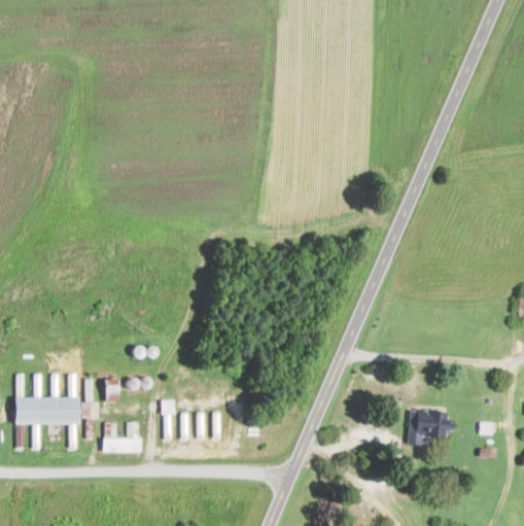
[(104,401),(117,400),(116,379),(103,379),(104,401)]
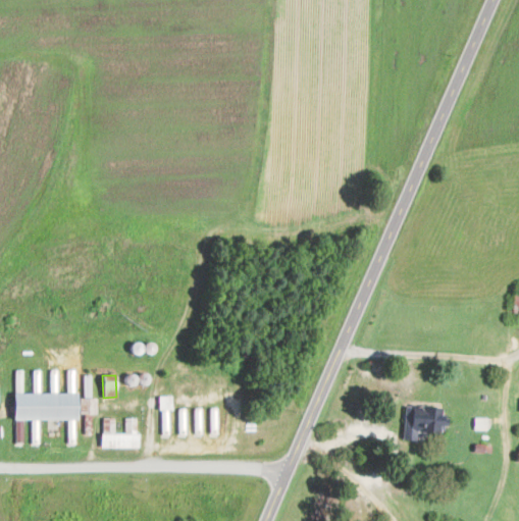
[(85,395),(93,394),(92,380),(85,380),(85,395)]
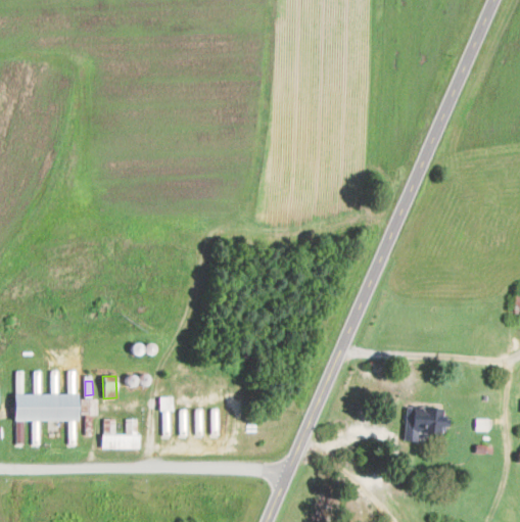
[(159,411),(173,410),(172,396),(159,396),(159,411)]
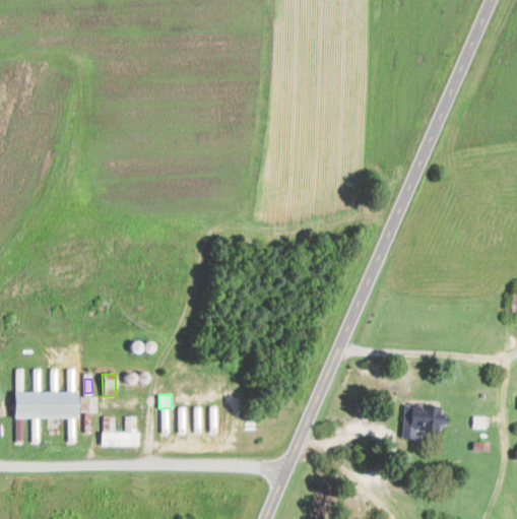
[(78,412),(95,412),(95,396),(79,396),(78,412)]
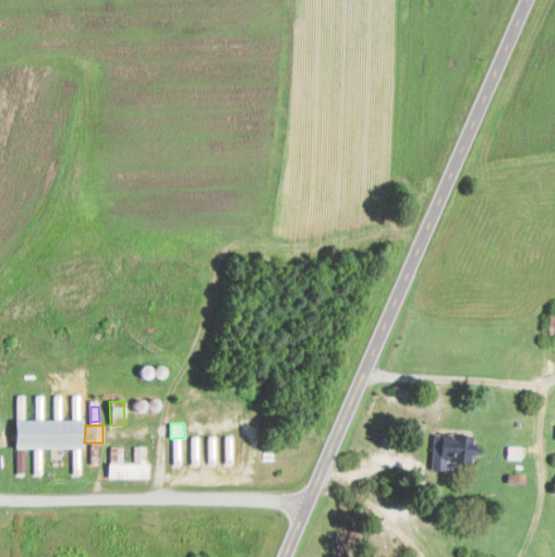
[(433,436),(434,471),(447,471),(447,463),(475,462),(474,434),(433,436)]
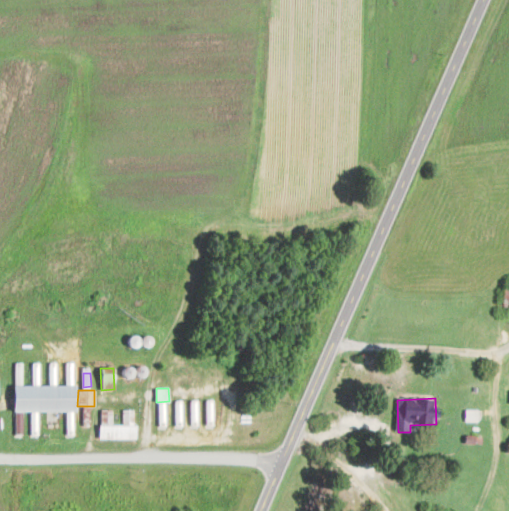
[(99,439),(136,439),(136,409),(123,410),(123,425),(99,425),(99,439)]
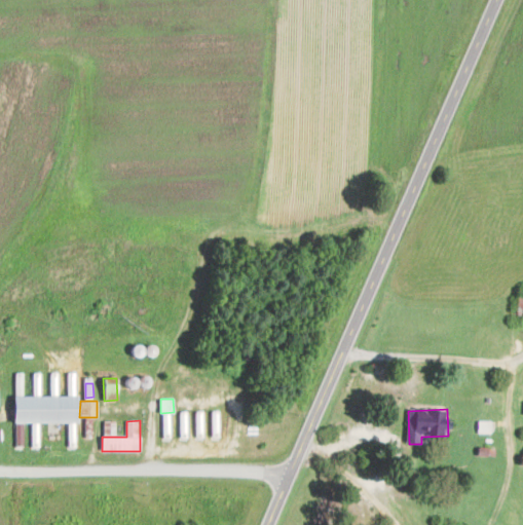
[(103,436),(116,436),(116,421),(103,422),(103,436)]
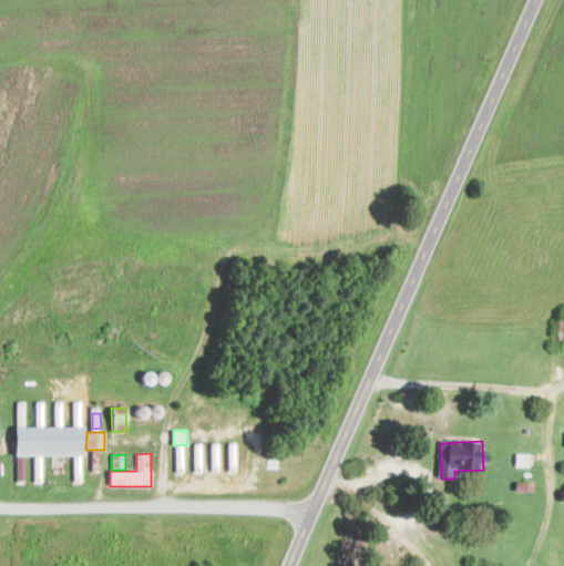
[(531,454),(516,454),(516,467),(531,467),(531,454)]
